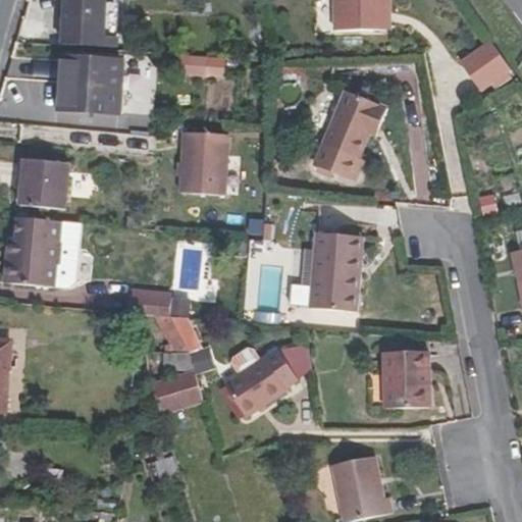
[(105,37),(106,0),(64,0),(63,46),(119,50),(120,38),(105,37)]
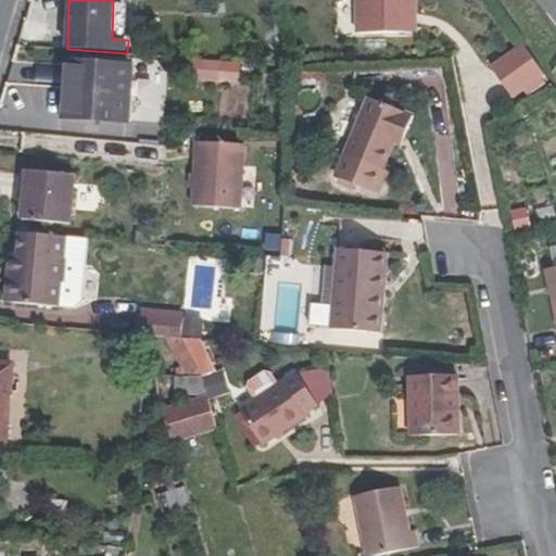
[(414,0),(357,0),(358,34),(406,33),(406,5),(415,5),(414,0)]
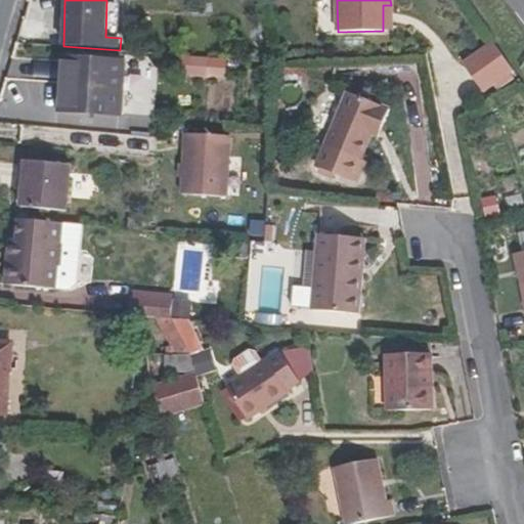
[(513,69),(495,45),(466,67),(482,91),(513,69)]
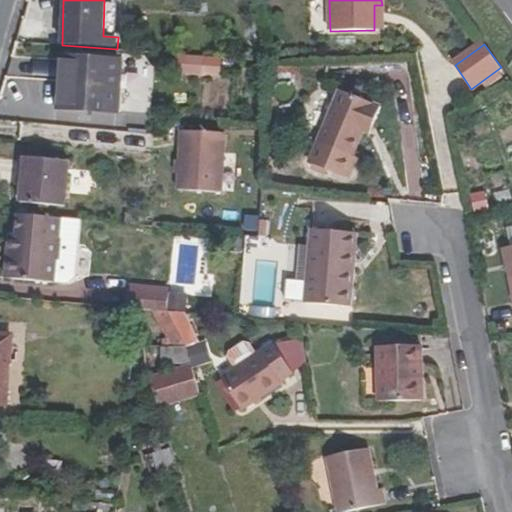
[(177,55),(176,75),(221,77),(222,57),(177,55)]
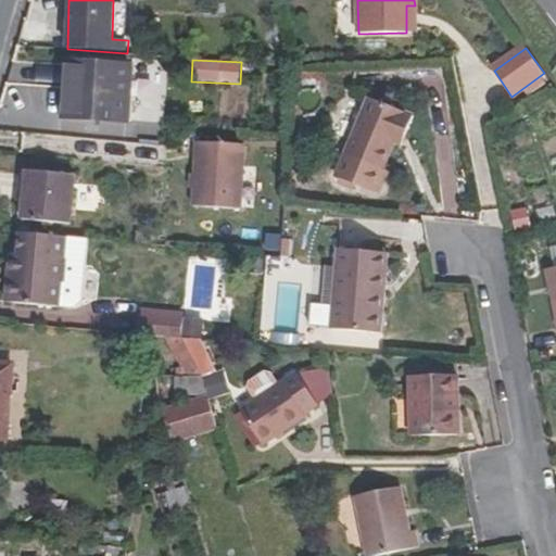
[(128,123),(131,66),(68,62),(64,118),(128,123)]
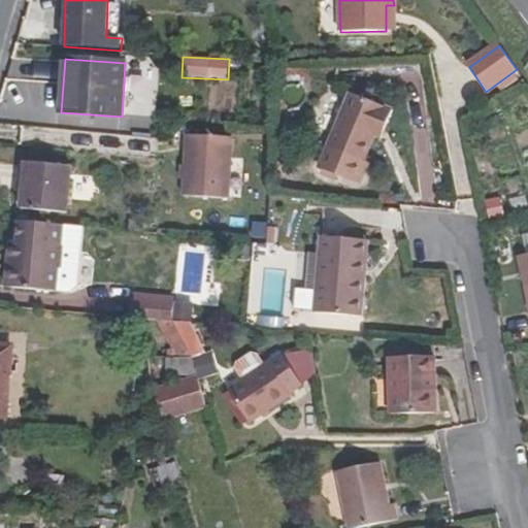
[(393,110),(350,93),(328,146),(365,162),(375,137),(377,132),(384,134),(393,110)]
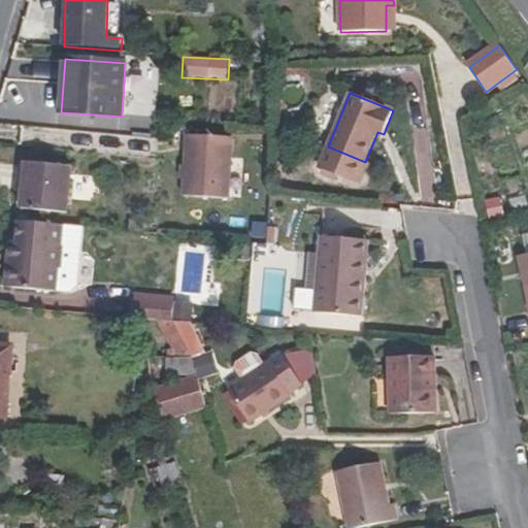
[(185,132),(183,195),(232,197),(234,134),(185,132)]
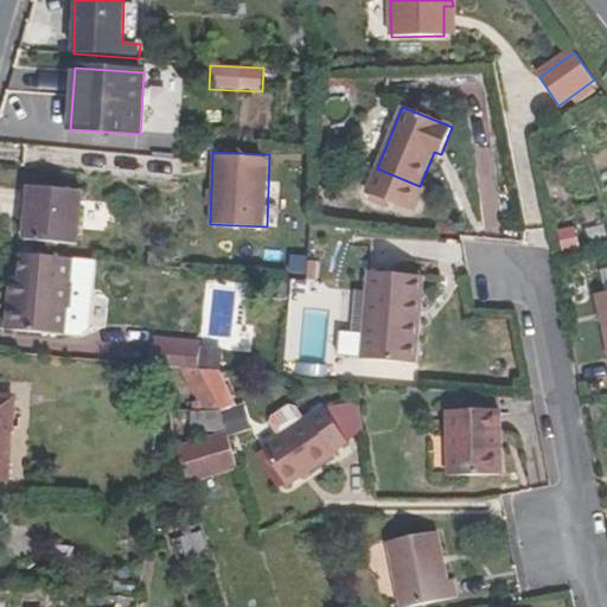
[(82,192),(30,186),(24,241),(77,246),(82,192)]
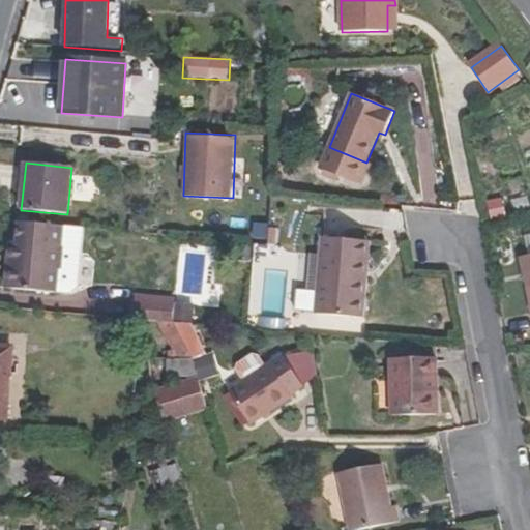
[(490,205),(492,217),(504,214),(501,202),(490,205)]
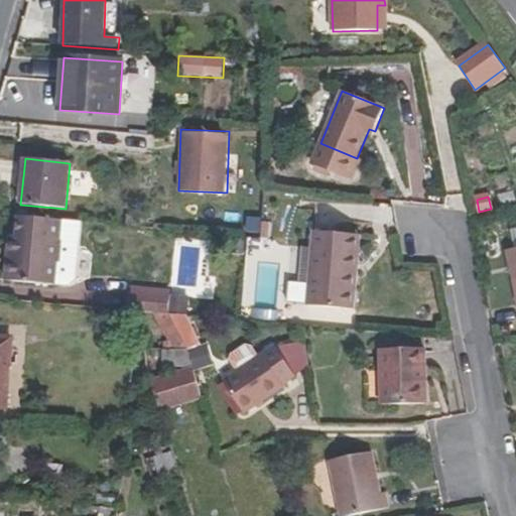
[(61,221),(18,217),(16,238),(14,256),(8,256),(5,280),(55,285),(57,263),(59,263),(61,241),(59,241),(61,221)]
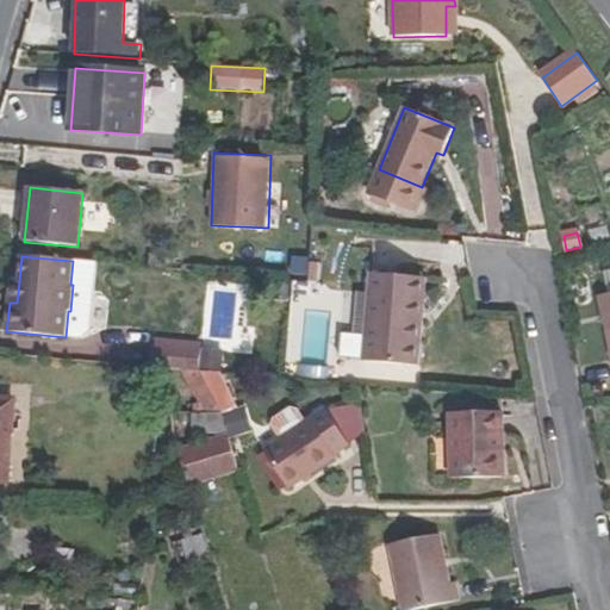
[(91,331),(97,262),(73,261),(70,285),(73,285),(70,311),(68,311),(66,337),(79,338),(85,337),(91,331)]
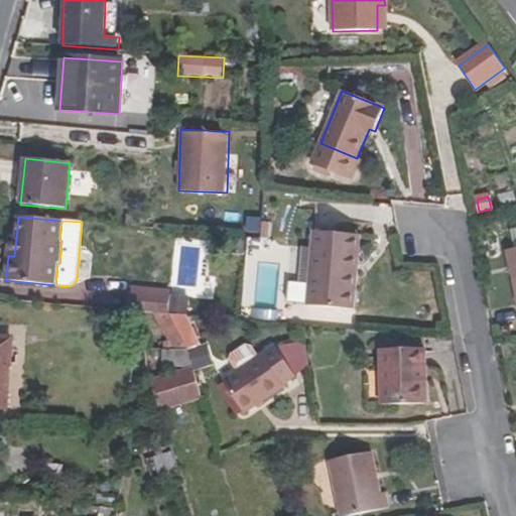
[(358,235),(312,231),(306,305),(354,309),(357,272),(355,272),(358,235)]
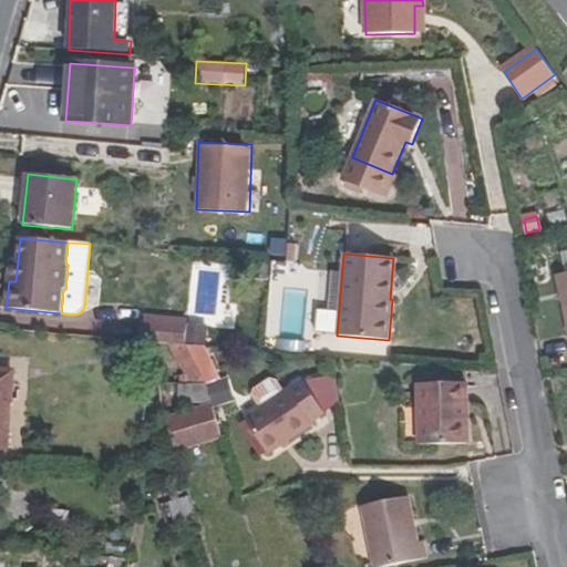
[(16,281),(18,261),(10,260),(9,281),(16,281)]
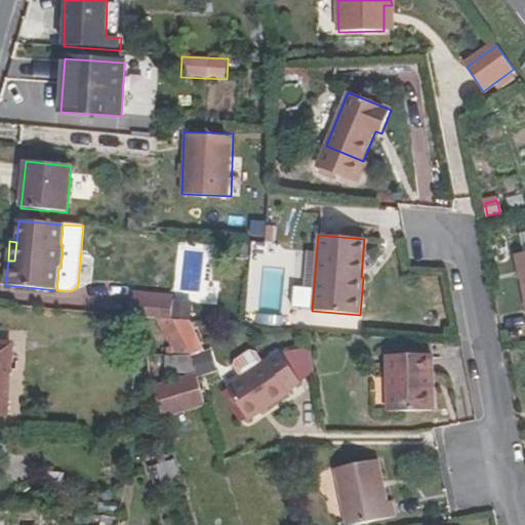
[(524,252),(522,253),(516,254),(524,297),(524,252)]
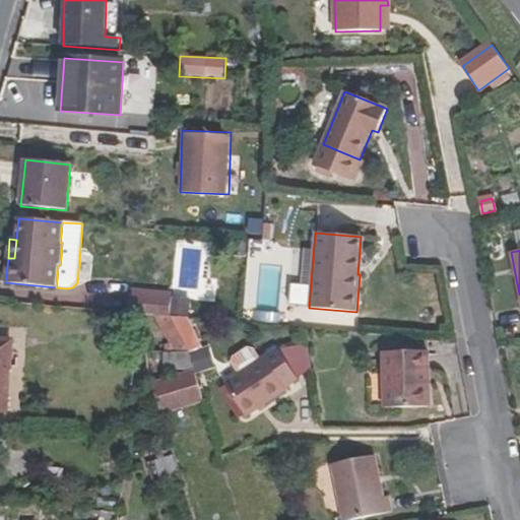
[(172,293),(130,288),(129,296),(172,300),(172,293)]
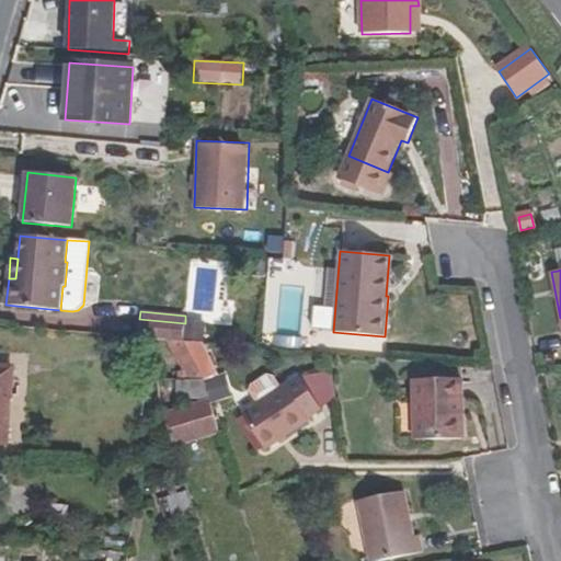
[(184,341),(183,341),(165,340),(189,381),(204,381),(184,341)]
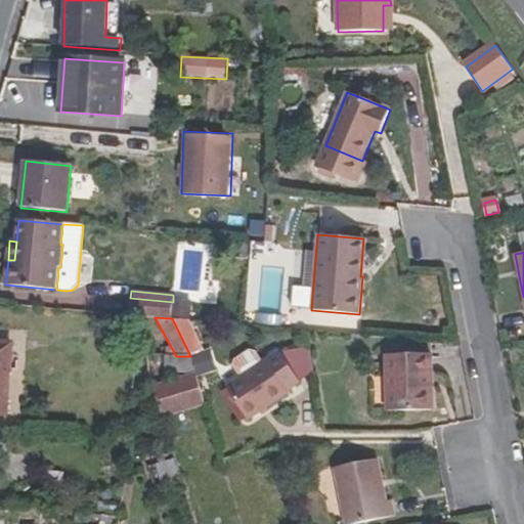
[(11,372),(12,343),(0,342),(0,413),(7,415),(9,372),(11,372)]
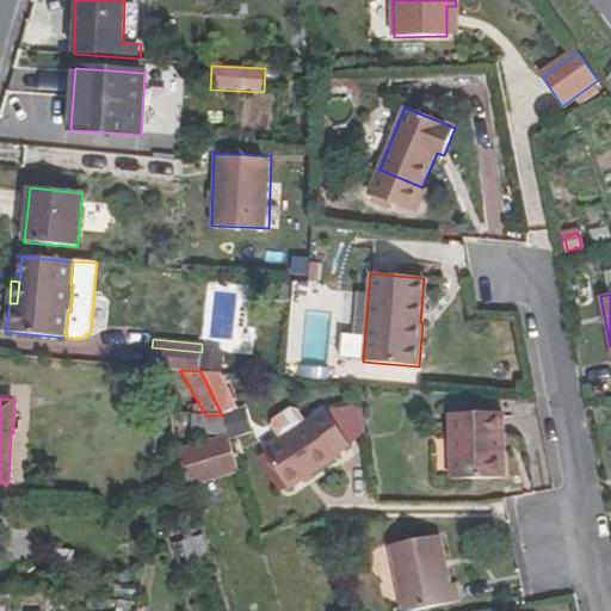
[(350,444),(323,408),(301,426),(290,412),(285,412),(269,424),(267,429),(278,443),(263,454),(288,489),(350,444)]
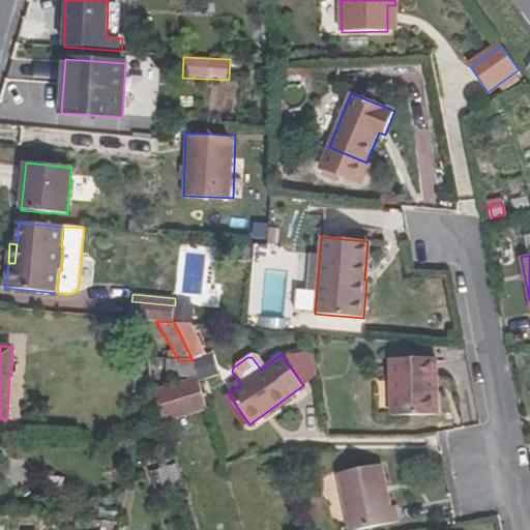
[(438,381),(437,358),(390,359),(391,416),(438,415),(438,392),(434,392),(434,381),(438,381)]
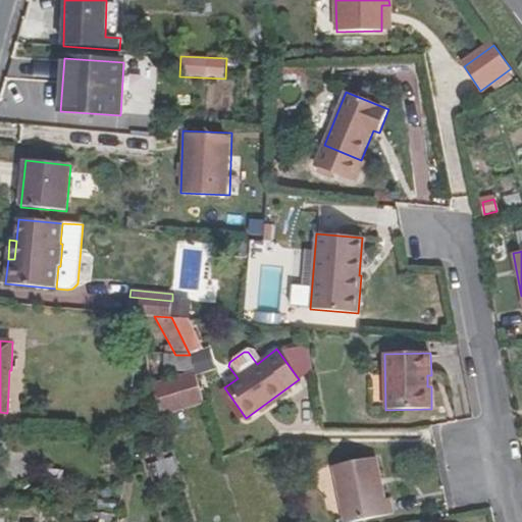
[(204,404),(196,375),(155,386),(164,416),(204,404)]
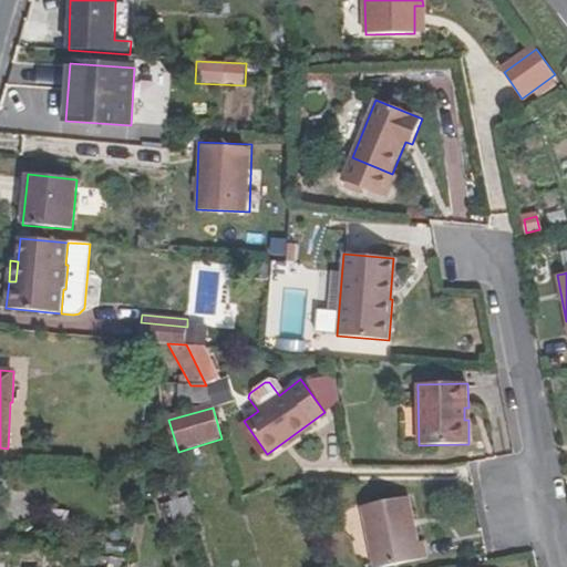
[(169,501),(175,519),(194,514),(188,495),(169,501)]
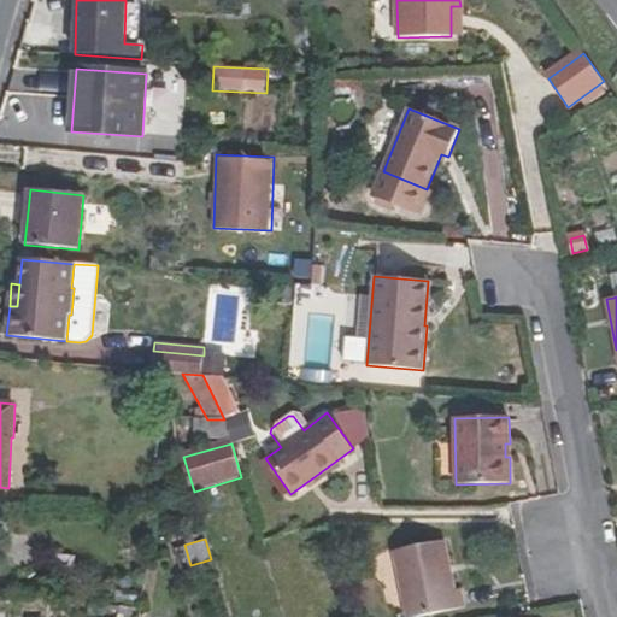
[(456,591),(446,541),(393,551),(406,616),(421,616),(466,609),(462,589),(457,591),(456,591)]
